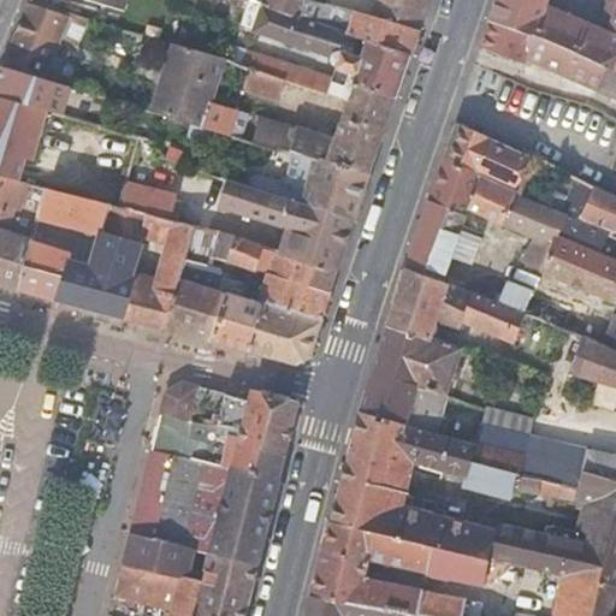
[(77,0),(116,11),(118,0),(77,0)]
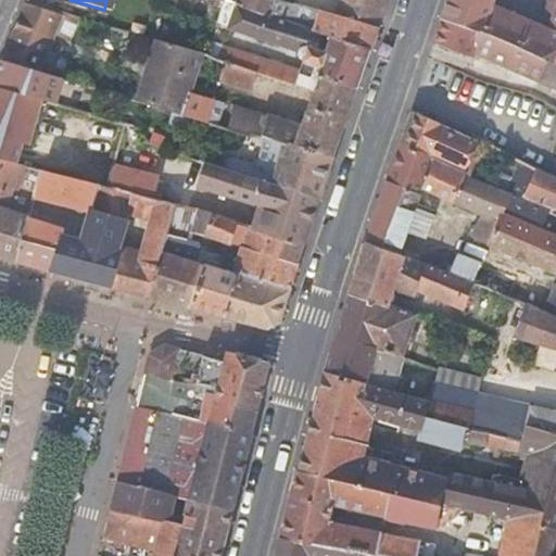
[(274,2),(274,0),(237,0),(237,4),(238,4),(270,16),(274,2)]
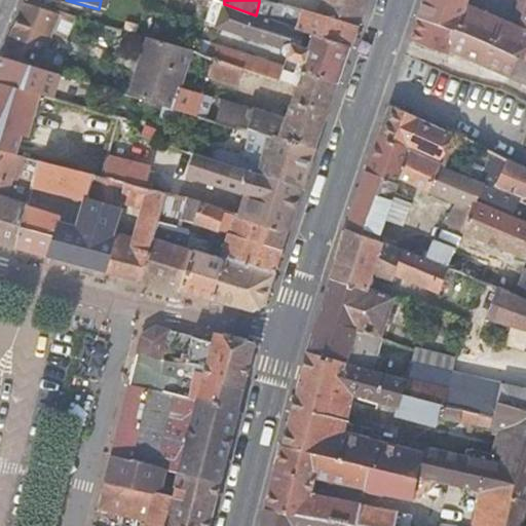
[(324,0),(318,15),(357,27),(366,0),(324,0)]
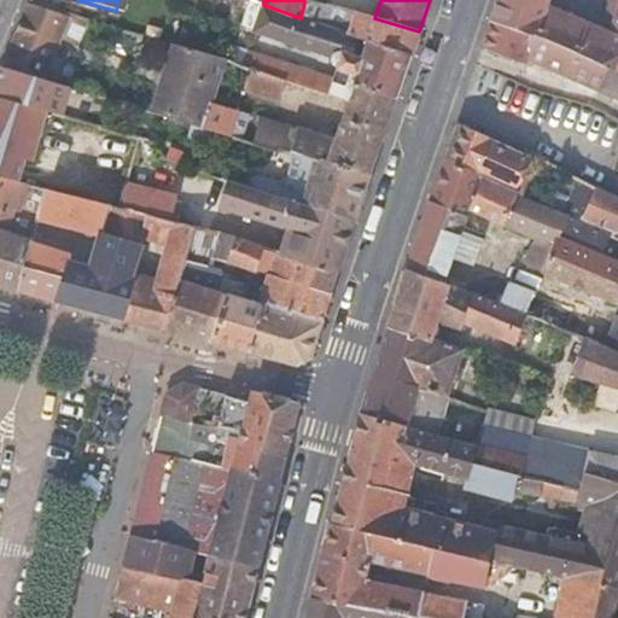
[(617,73),(617,0),(500,0),(495,17),(537,36),(606,68),(617,73)]
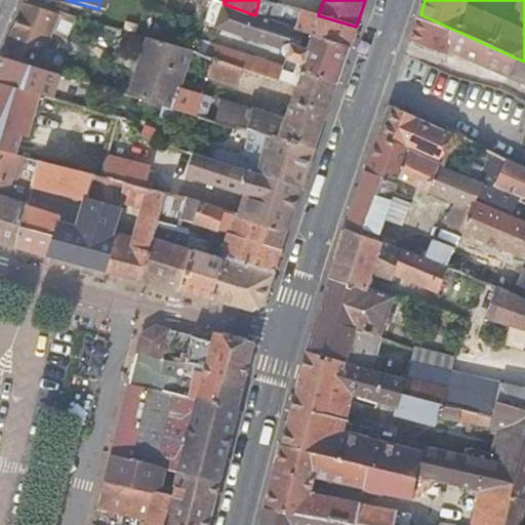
[(31,66),(54,11),(24,1),(0,56),(31,66)]
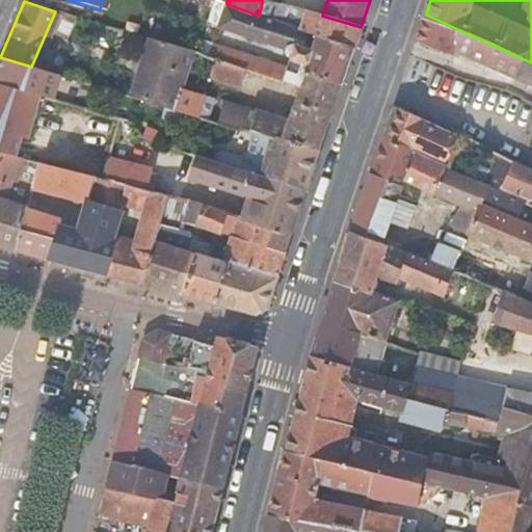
[(228,4),(227,4),(214,2),(206,23),(219,28),(228,4)]
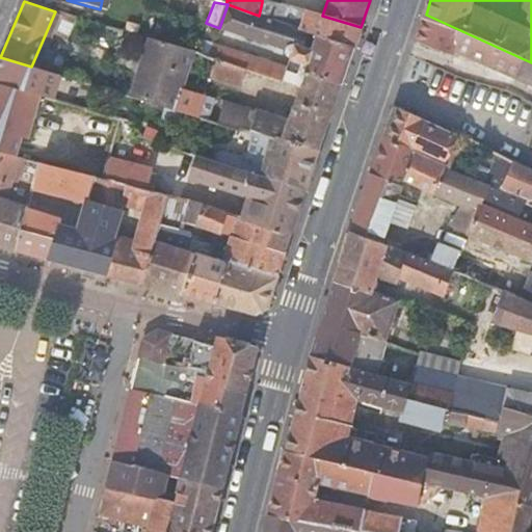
[(361,27),(322,16),(309,11),(309,14),(262,2),(259,16),(353,49),(361,27)]
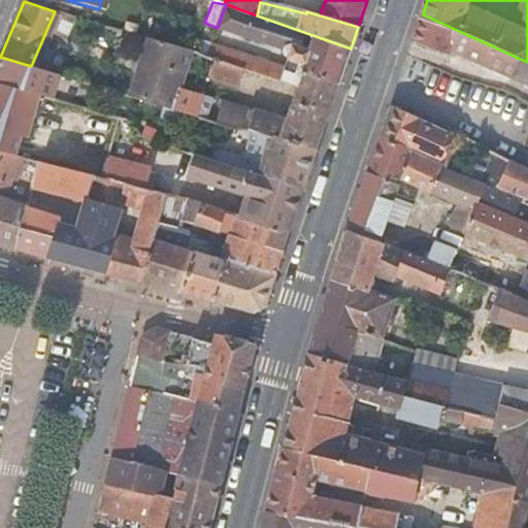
[(298,87),(303,73),(337,84),(351,48),(257,15),(226,4),(218,28),(290,52),(285,68),(211,43),(206,57),(215,60),(241,68),(298,87)]
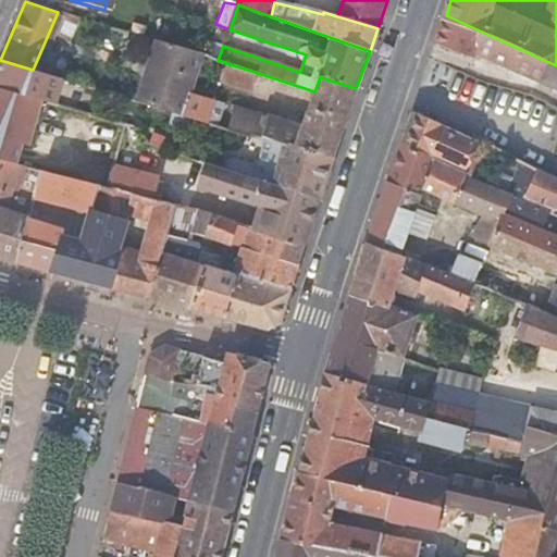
[(477,53),(484,33),(446,15),(437,40),(474,60),(477,53)]
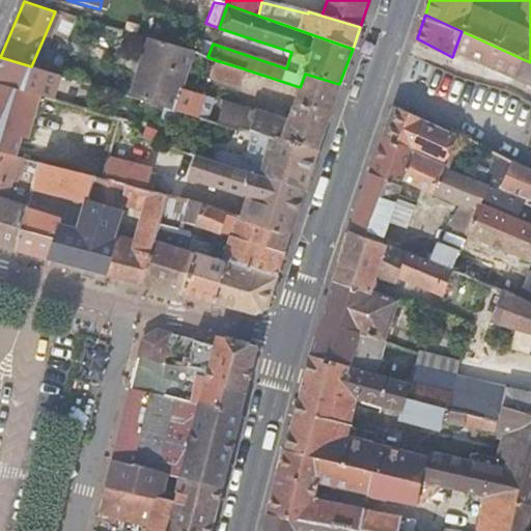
[(521,58),(462,31),(454,51),(512,76),(521,58)]
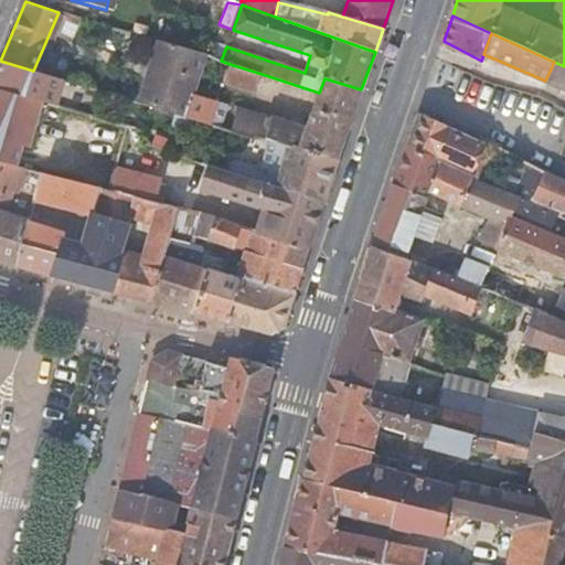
[(220,128),(223,116),(226,106),(193,95),(205,56),(157,42),(138,103),(220,128)]
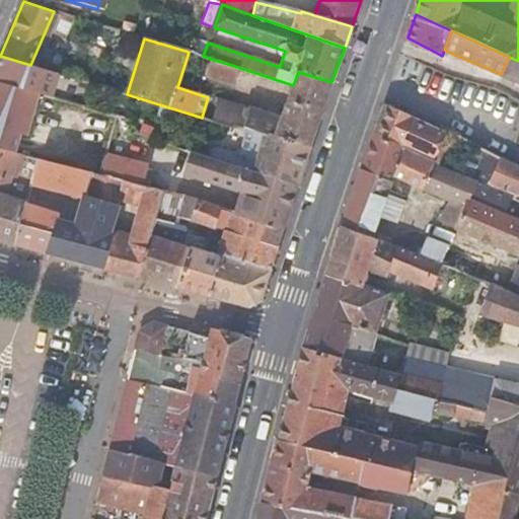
[(0,82),(36,93),(46,96),(53,72),(30,65),(0,56),(0,82)]
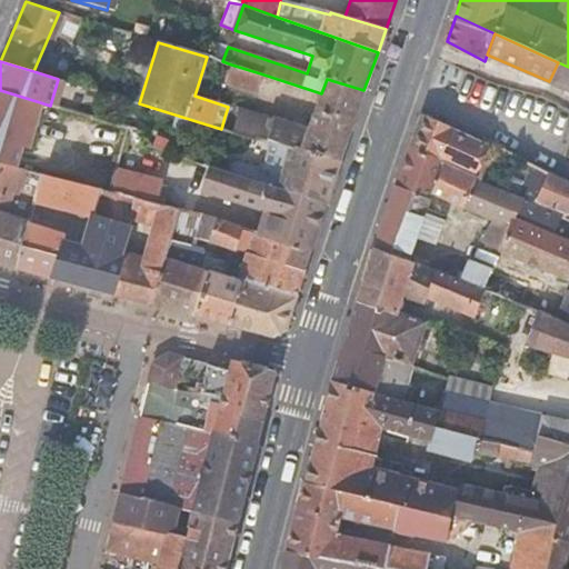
[(568,67),(558,62),(549,81),(568,90),(568,67)]
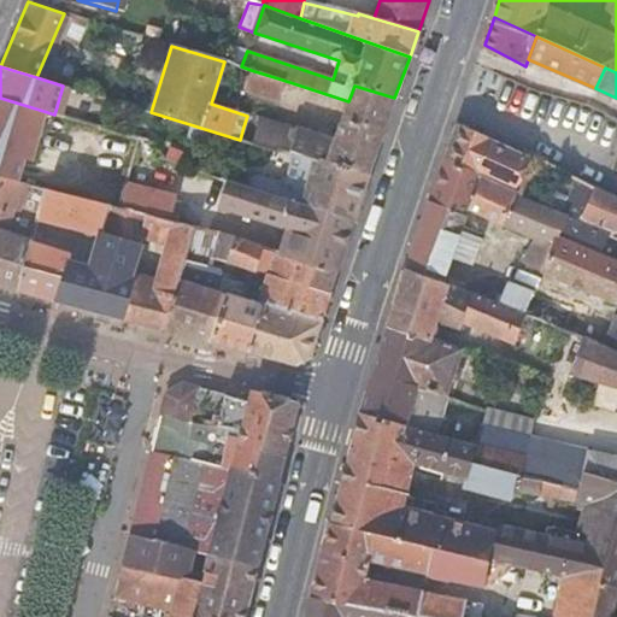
[(282,80),(251,70),(245,89),(276,100),(282,80)]
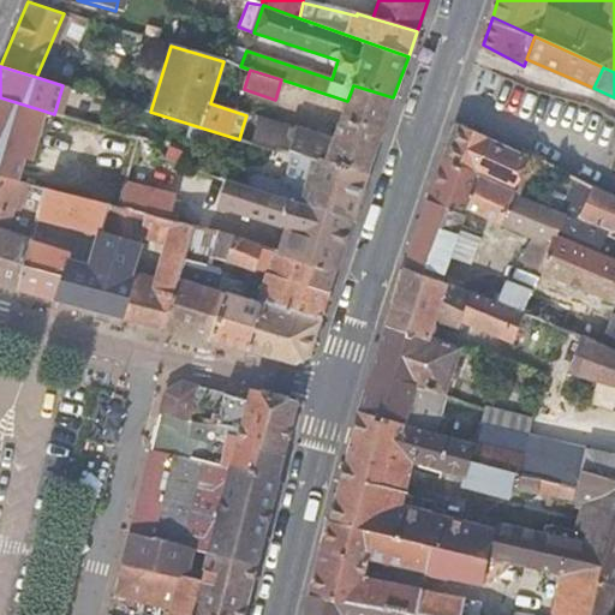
[(256,130),(251,143),(274,150),(275,148),(314,160),(365,174),(393,97),(353,85),(347,101),(334,139),(260,119),(256,130)]
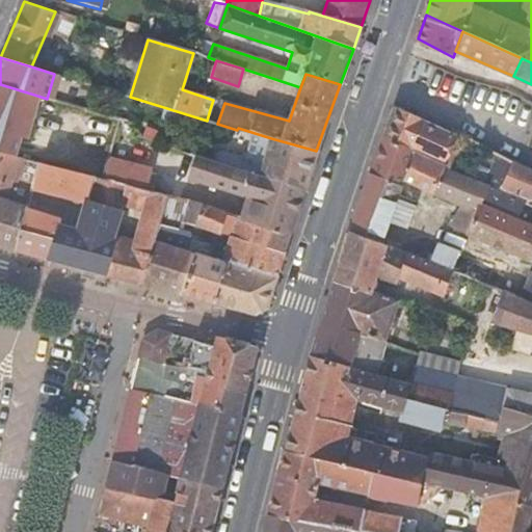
[(14,158),(20,138),(25,140),(37,96),(0,84),(0,154),(2,155),(14,158)]
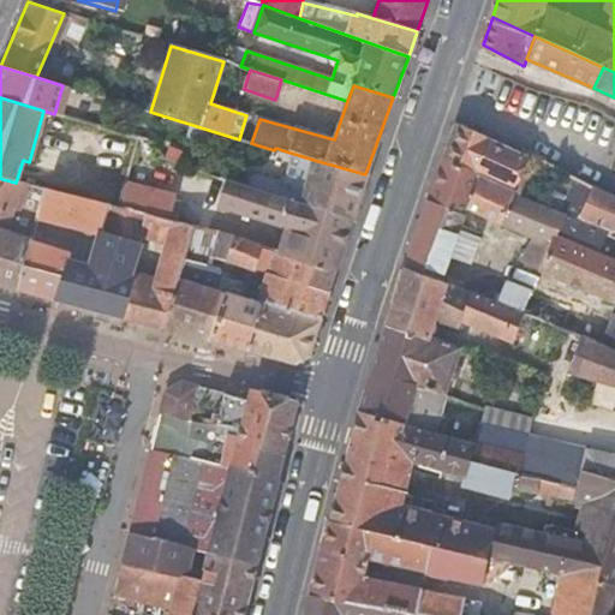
[(239,139),(251,143),(256,130),(243,126),(239,139)]
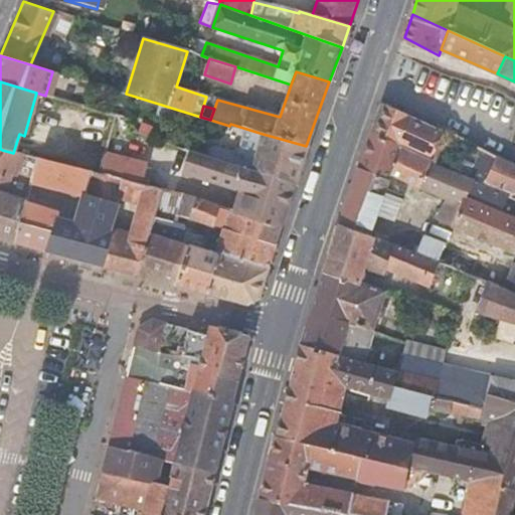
[(417,156),(423,139),(438,145),(443,135),(380,107),(371,132),(398,146),(417,156)]
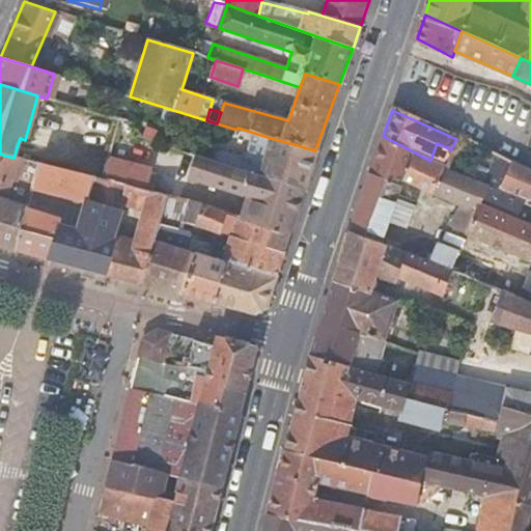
[(411,150),(383,136),(369,176),(398,188),(401,180),(411,150)]
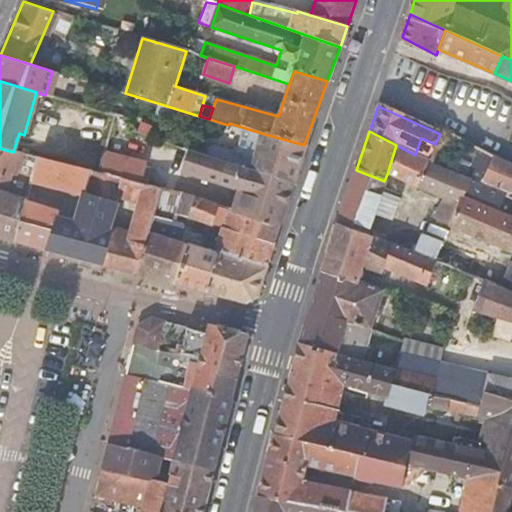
[(186,138),(182,148),(189,150),(293,181),(304,145),(261,133),(254,158),(186,138)]
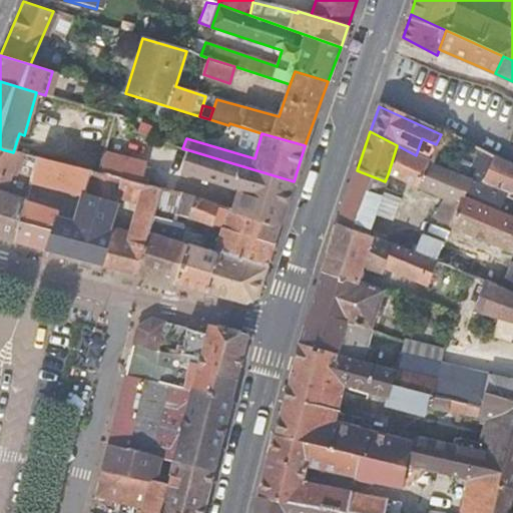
[(388,174),(418,189),(429,164),(429,162),(416,155),(397,145),(388,174)]
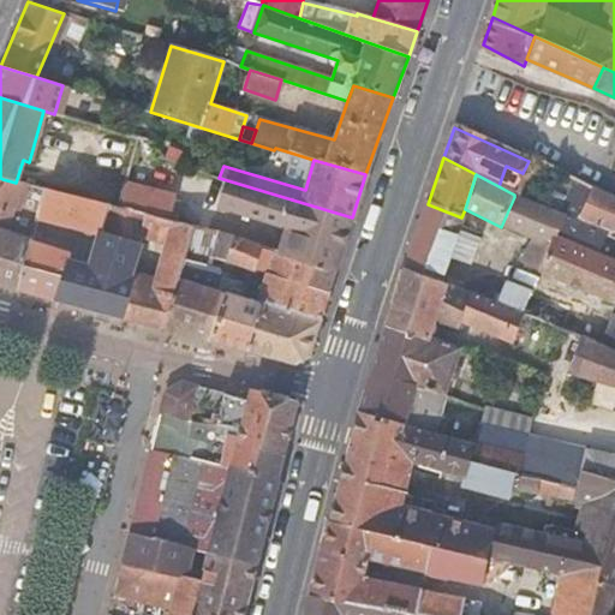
[(36,218),(37,215),(18,209),(25,185),(16,183),(3,179),(0,184),(0,282),(17,287),(23,264),(29,244),(36,218)]
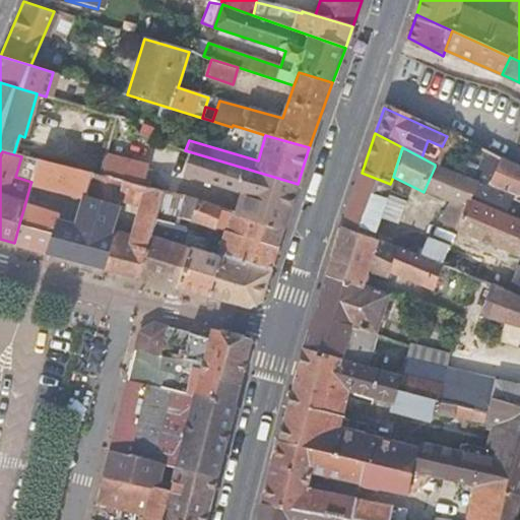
[(192,152),(184,175),(248,194),(243,215),(284,229),(298,184),(192,152)]
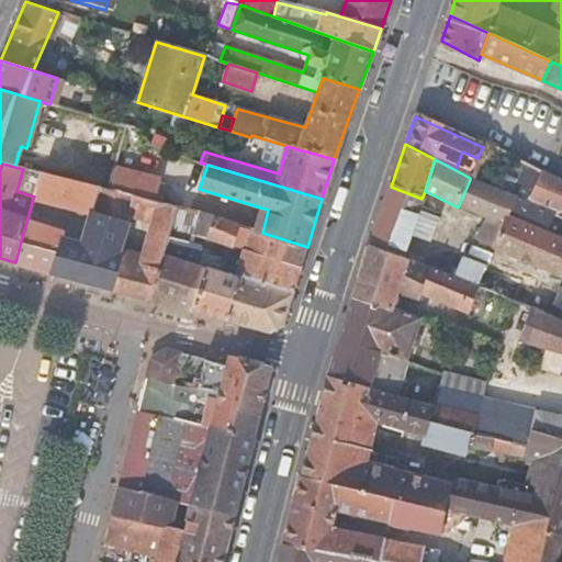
[(158,179),(114,167),(108,191),(152,202),(158,179)]
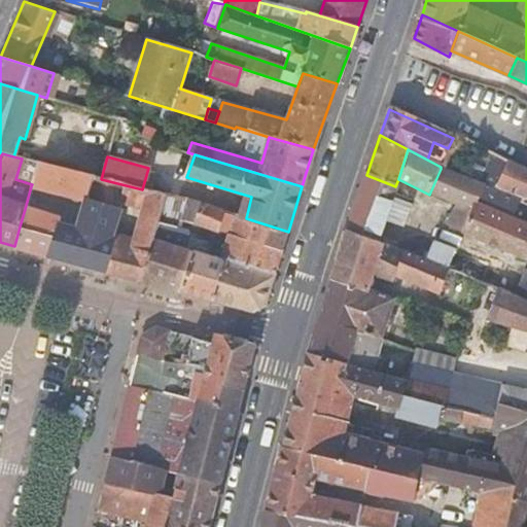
[(526,172),(493,157),(480,186),(526,206),(526,172)]
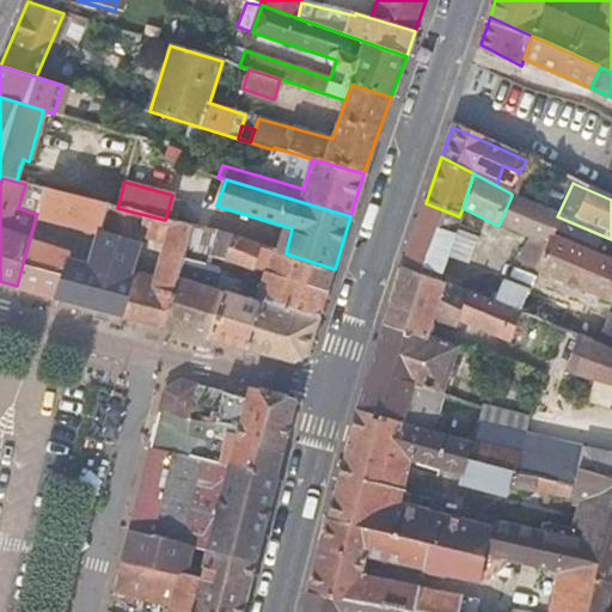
[(37,214),(36,216),(101,233),(101,232),(108,204),(43,189),(37,214)]
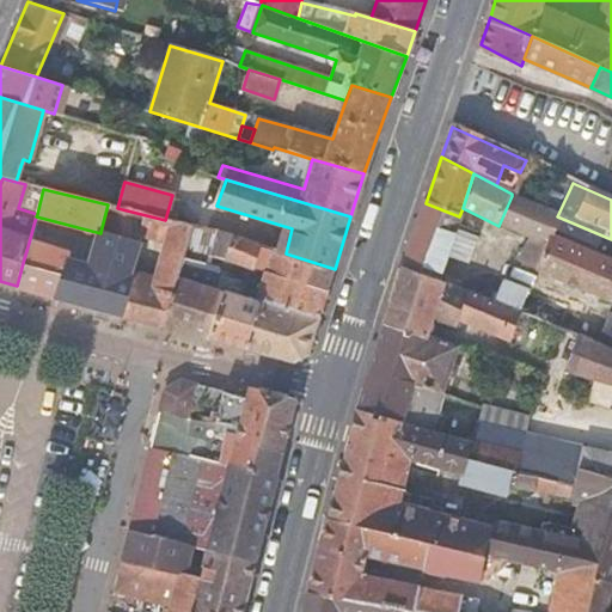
[(528,242),(519,263),(538,271),(552,237),(611,262),(611,239),(557,216),(512,196),(499,226),(528,242)]
